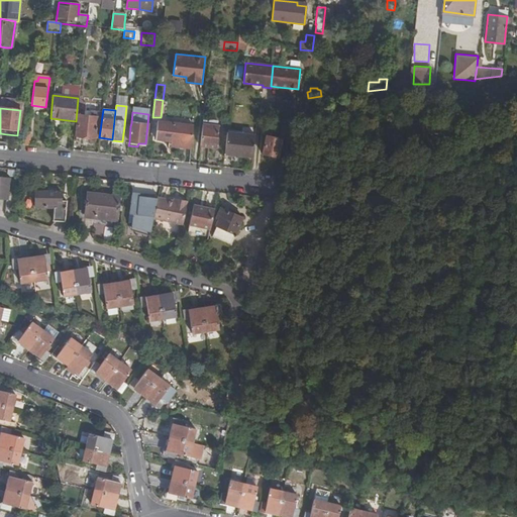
[(84,136),(96,138),(98,118),(77,116),(75,135),(84,136)]
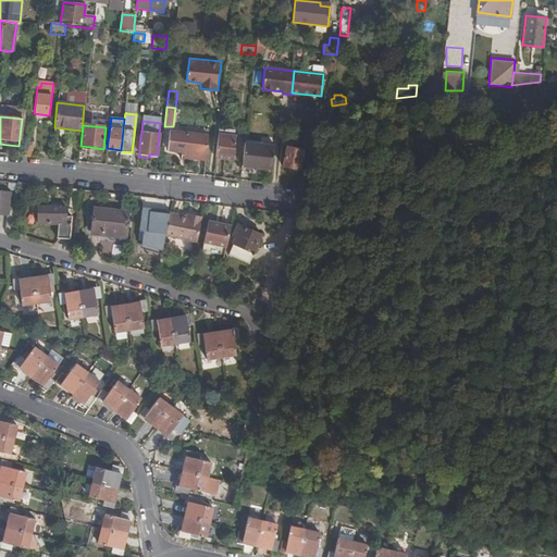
[(206,160),(209,134),(170,128),(168,150),(185,152),(184,157),(206,160)]
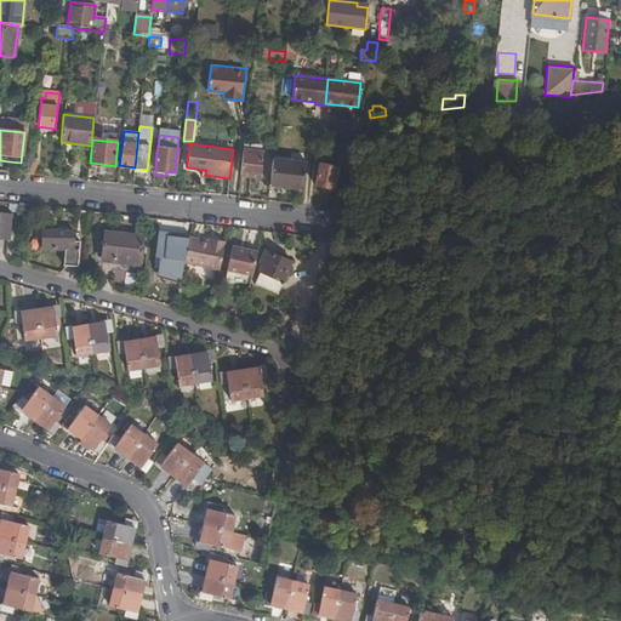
[(243,151),(240,177),(260,178),(263,153),(261,152),(261,146),(251,144),(251,151),(243,151)]
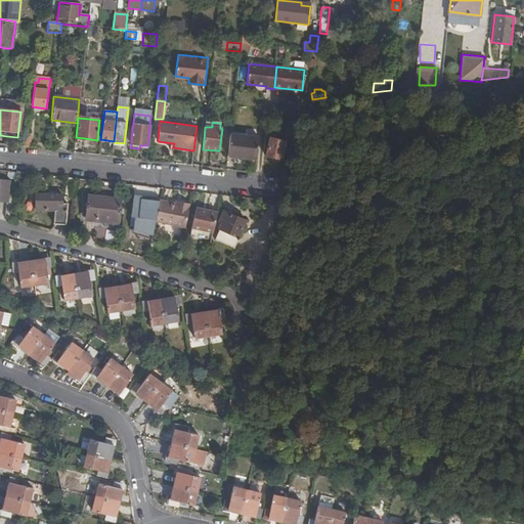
[(124,143),(131,144),(132,128),(126,128),(124,143)]
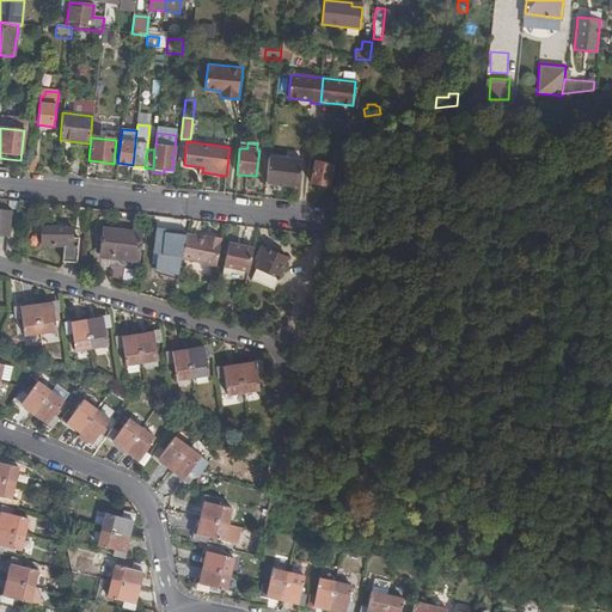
[(25,172),(35,173),(37,157),(28,155),(25,172)]
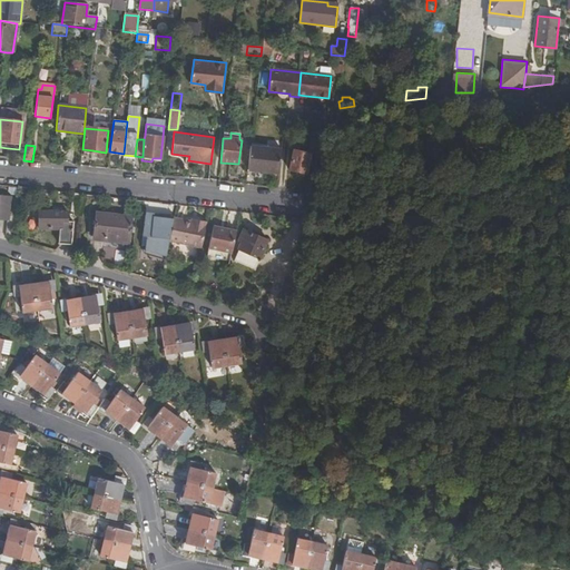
[(247,170),(277,174),(279,150),(266,149),(249,147),(247,170)]
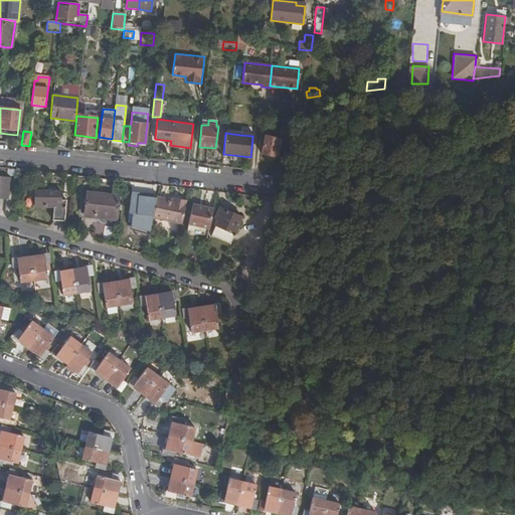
[(280,139),(265,136),(261,154),(277,157),(280,139)]
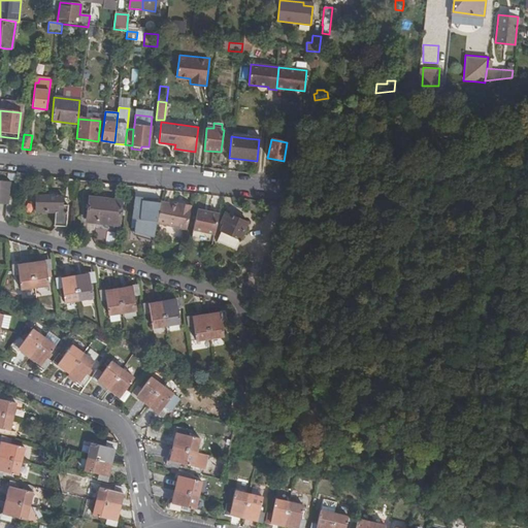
[(75,179),(67,179),(66,196),(73,197),(75,179)]
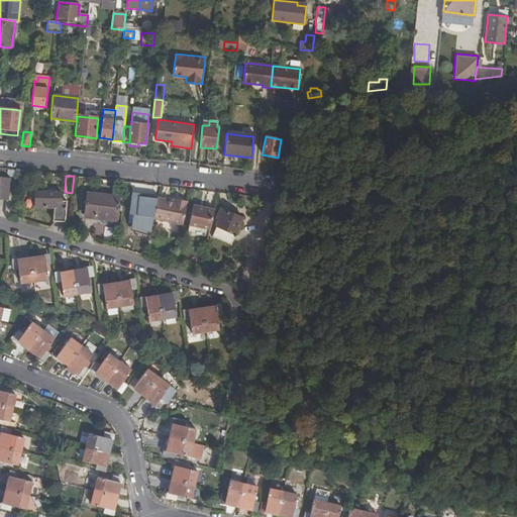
[(0,198),(7,199),(9,179),(0,177),(0,198)]
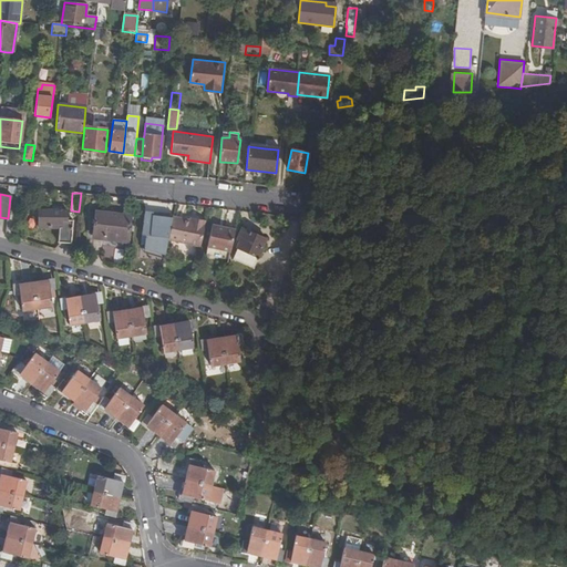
[(62,209),(52,209),(39,209),(38,227),(58,228),(58,243),(71,243),(72,222),(66,222),(66,210),(62,209)]
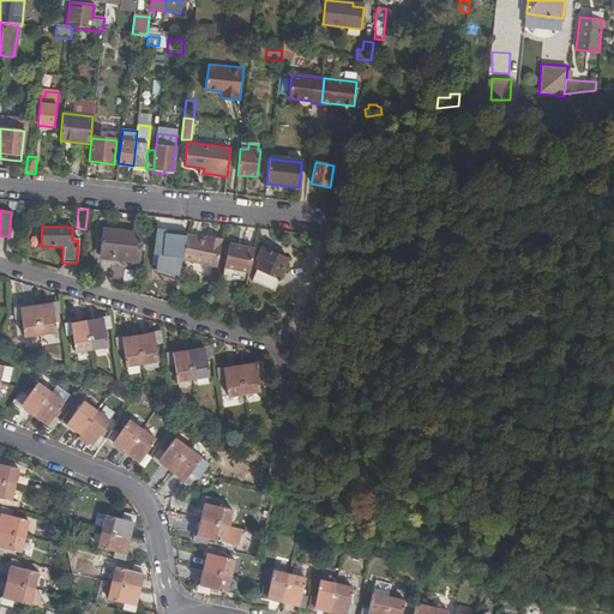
[(138,260),(140,232),(104,228),(101,257),(138,260)]
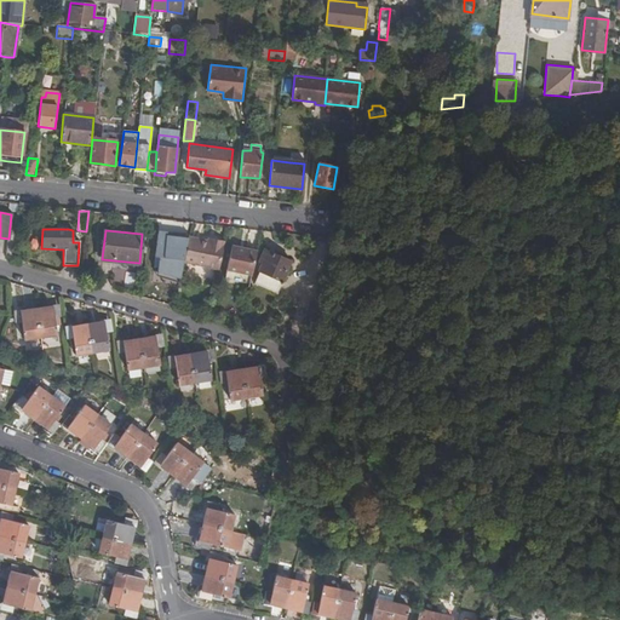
[(218,269),(224,241),(212,240),(212,242),(207,241),(189,239),(184,264),(218,269)]
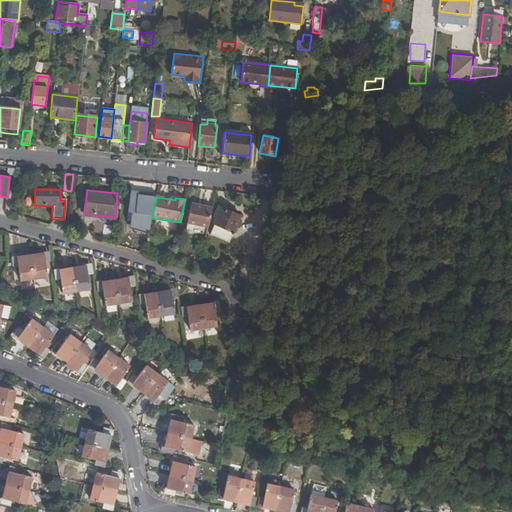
[(206,236),(211,208),(191,203),(185,232),(206,236)]
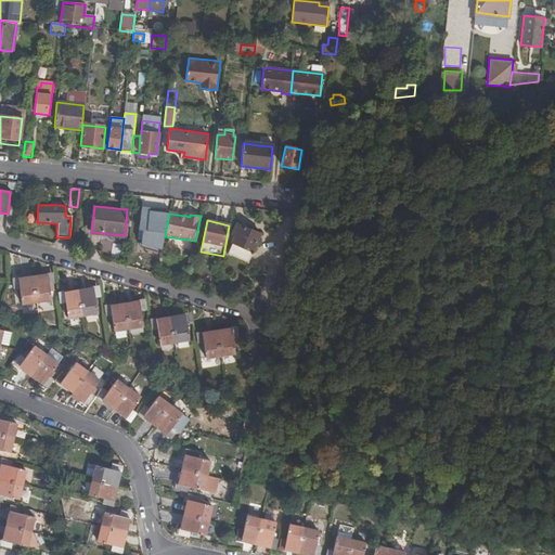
[(260,234),(237,223),(230,241),(233,243),(228,254),(248,262),(253,253),(260,234)]
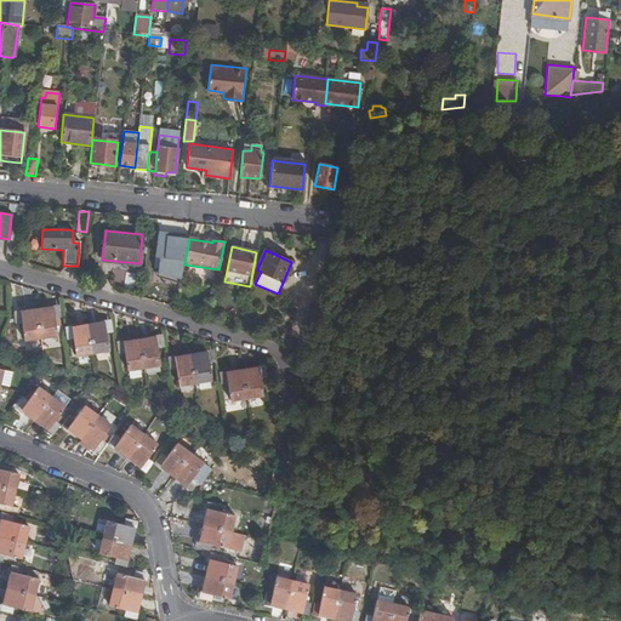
[(57,317),(56,307),(17,313),(20,322),(22,322),(26,339),(56,335),(53,317),(57,317)]
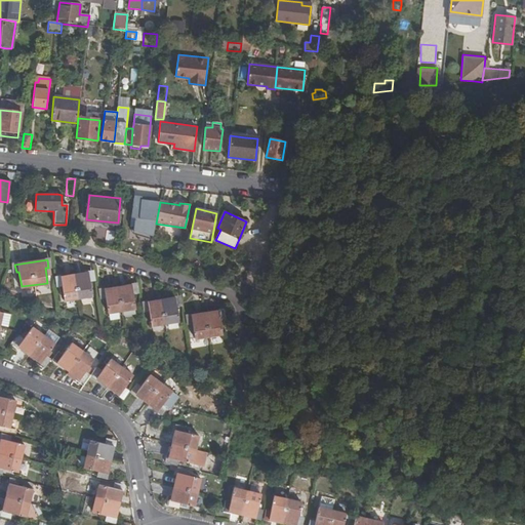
[(91,280),(91,273),(58,277),(59,285),(63,285),(65,299),(90,296),(89,281),(91,280)]
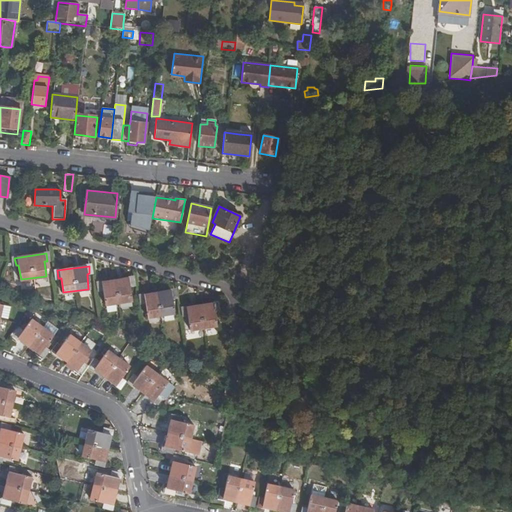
[(132,285),(131,278),(99,283),(100,290),(104,290),(106,304),(131,301),(129,286),(132,285)]
